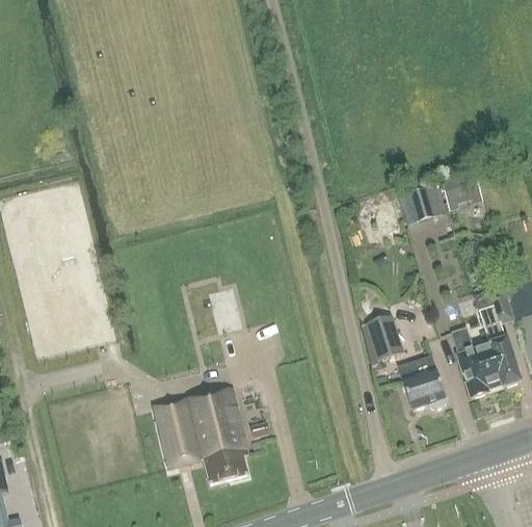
[(473,172),(442,180),(447,201),(454,200),(471,195),(473,201),(479,200),(473,172)]
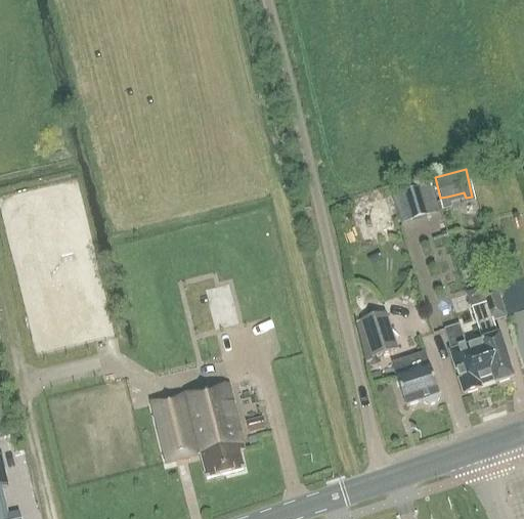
[(392,191),(399,220),(437,210),(429,181),(392,191)]
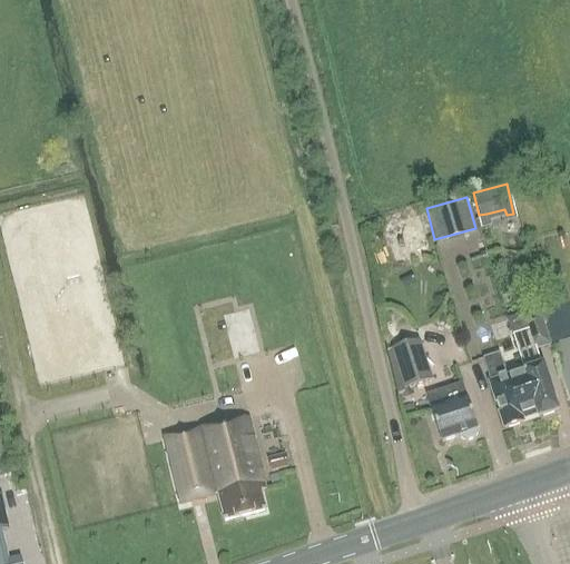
[(420,208),(397,216),(408,244),(430,236),(420,208)]
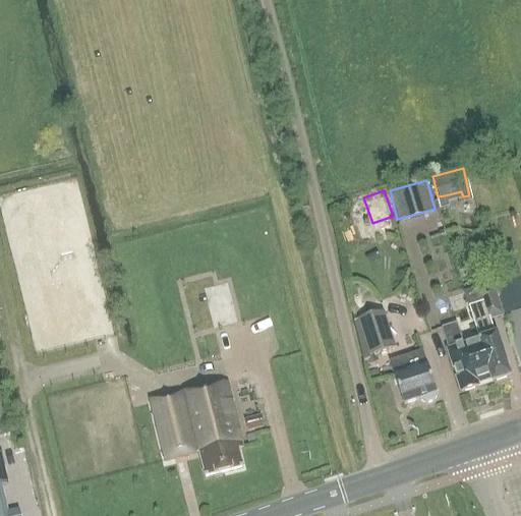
[(503,288),(517,284),(510,255),(495,261),(503,288)]
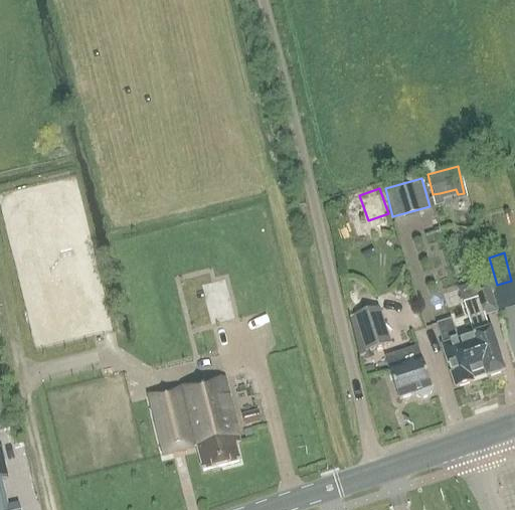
[(202,284),(210,321),(233,315),(225,279),(202,284)]
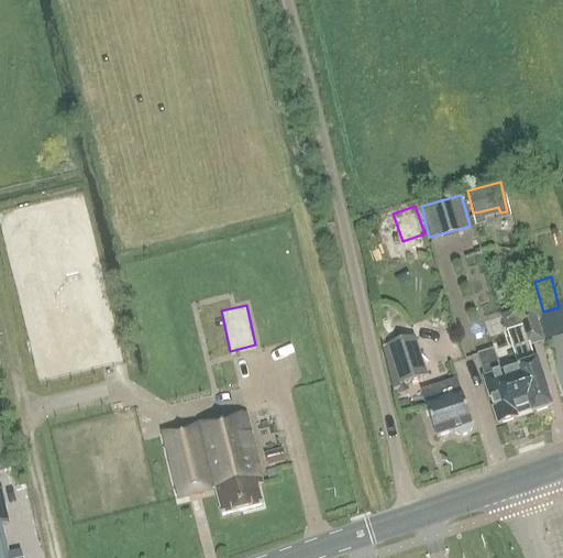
[(519,361),(534,411),(552,404),(537,356),(536,356),(530,338),(542,334),(533,305),(516,310),(515,306),(503,309),(519,361)]
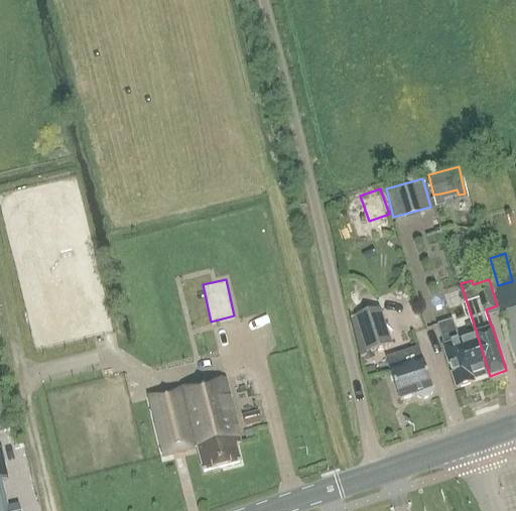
[(378,305),(356,312),(368,348),(390,341),(378,305)]
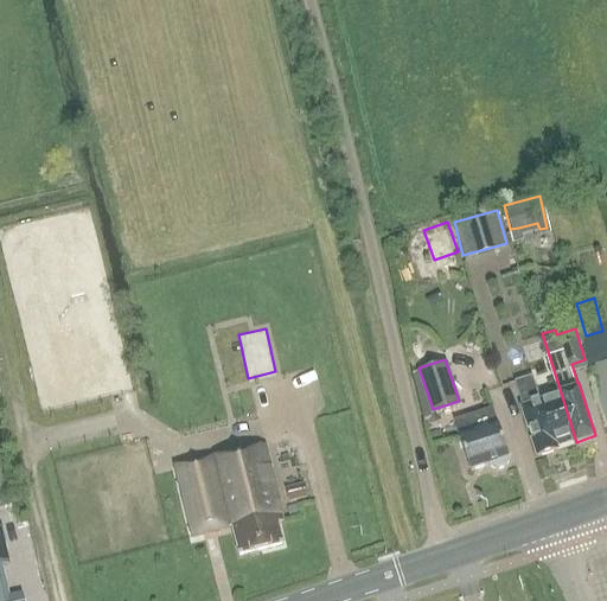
[(538,453),(576,442),(560,389),(541,395),(534,372),(516,377),(523,400),(522,401),(538,453)]
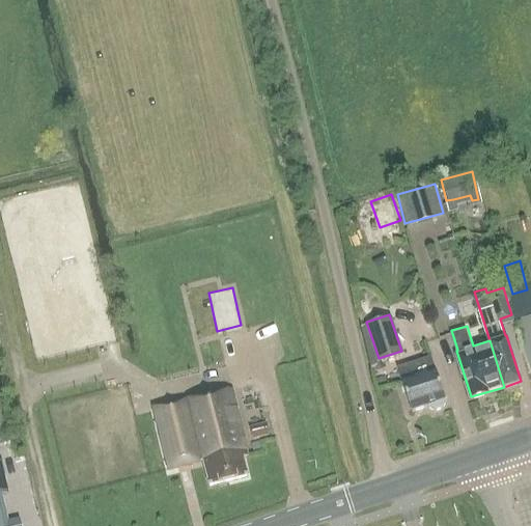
[(413,408),(428,403),(436,406),(443,404),(446,396),(431,354),(398,364),(413,408)]
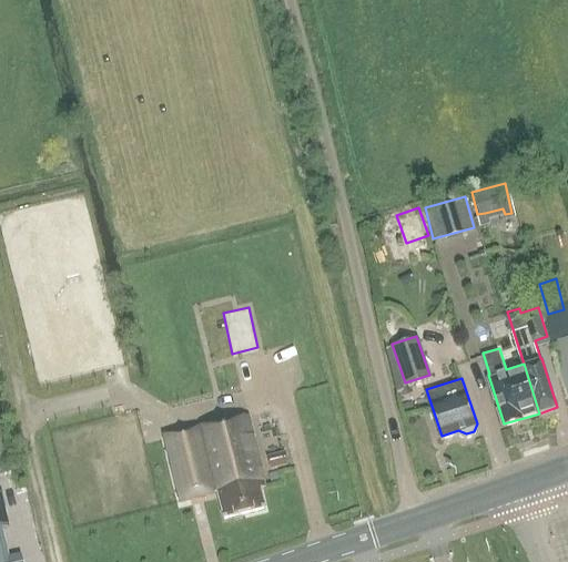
[(263,466),(251,412),(165,432),(181,497),(217,489),(224,514),(267,504),(263,484),(267,483),(263,466)]
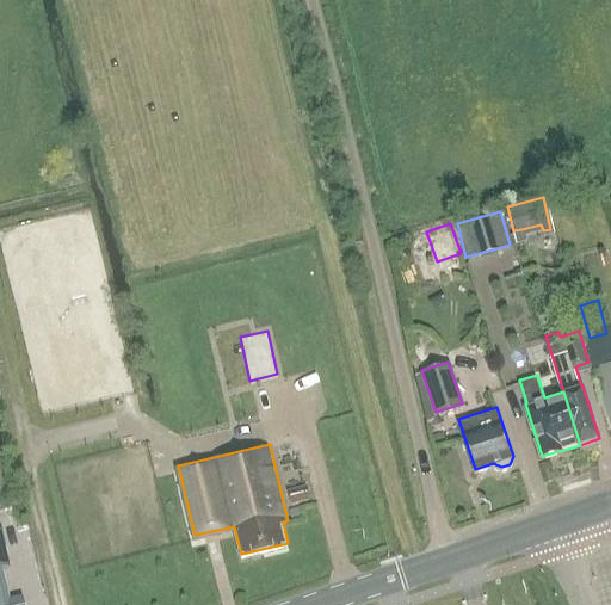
[(289,487),(292,499),(309,495),(307,482),(289,487)]
